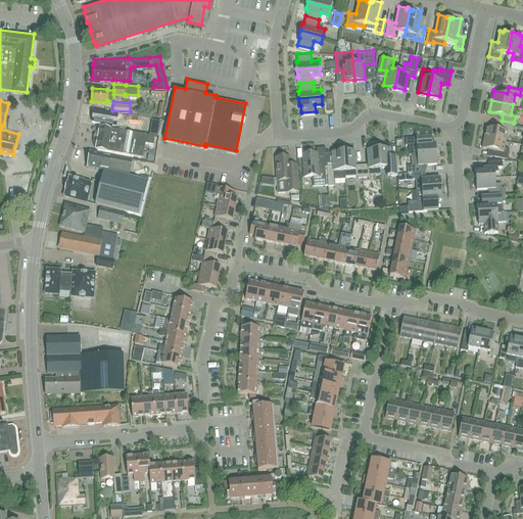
[(115,123),(117,111),(94,107),(92,119),(115,123)]
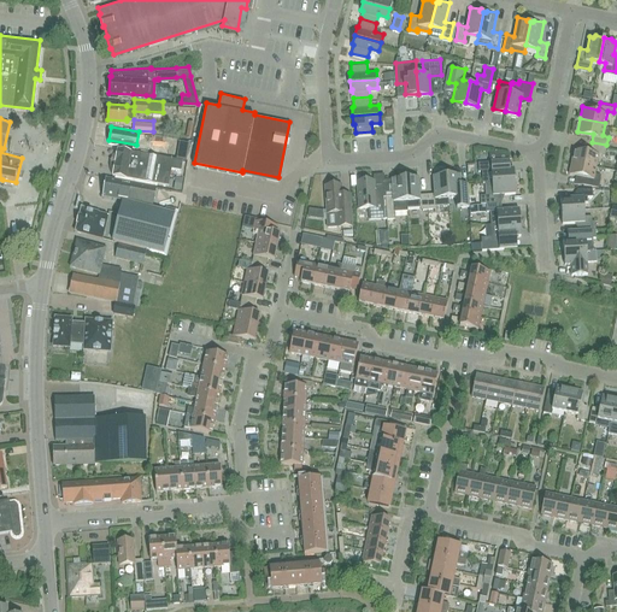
[(160,141),(151,140),(151,143),(146,142),(145,149),(159,152),(160,141)]
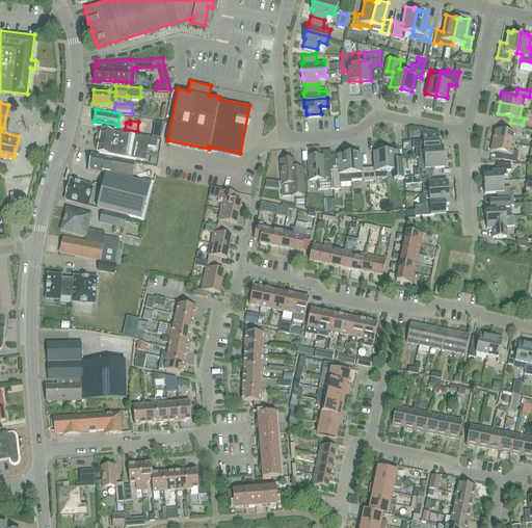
[(522,132),(523,125),(510,123),(509,129),(495,126),(493,137),(514,141),(516,131),(522,132)]
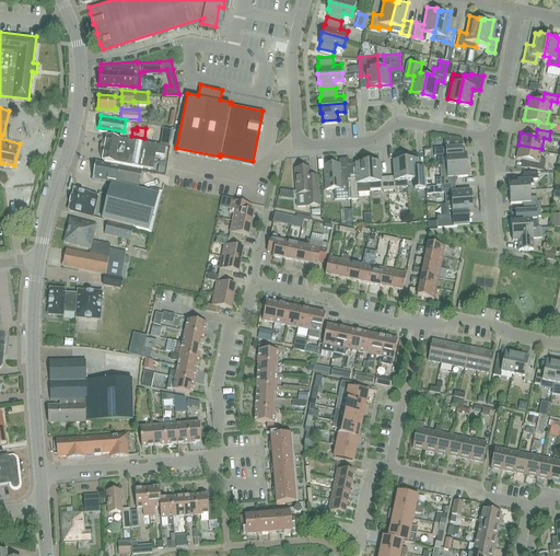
[(153,166),(154,153),(155,151),(164,152),(165,143),(124,136),(106,132),(104,145),(102,157),(119,160),(153,166)]
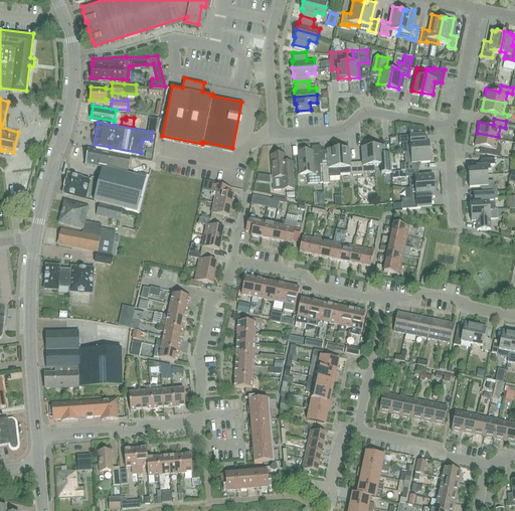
[(405,140),(405,150),(430,149),(428,138),(414,139),(413,132),(399,133),(399,140),(405,140)]
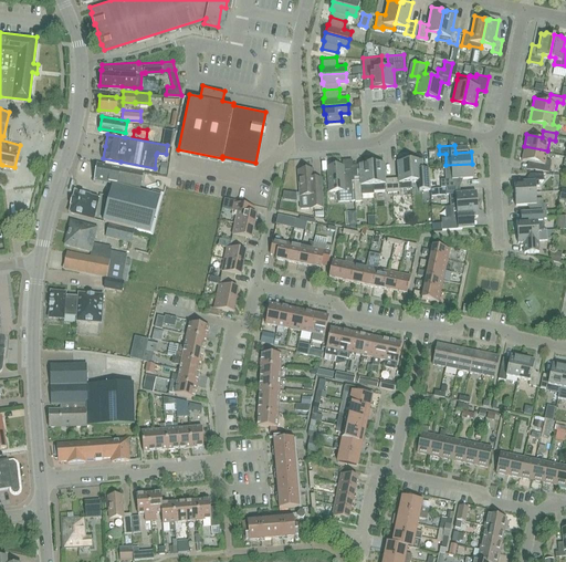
[(546,156),(547,151),(524,146),(522,157),(536,160),(535,167),(549,169),(552,157),(546,156)]
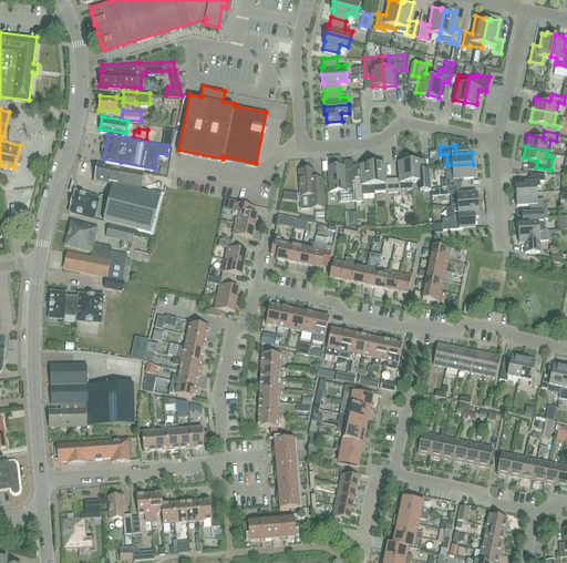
[(423,157),(410,159),(412,180),(423,178),(424,187),(431,187),(431,173),(423,174),(423,157)]
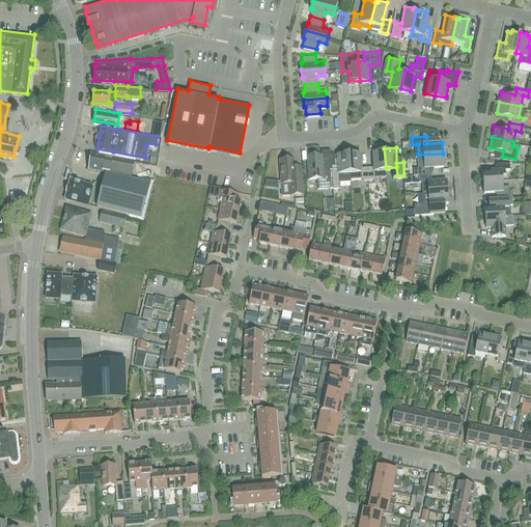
[(386,173),(386,168),(384,148),(372,149),(373,164),(367,164),(368,177),(375,177),(374,174),(386,173)]
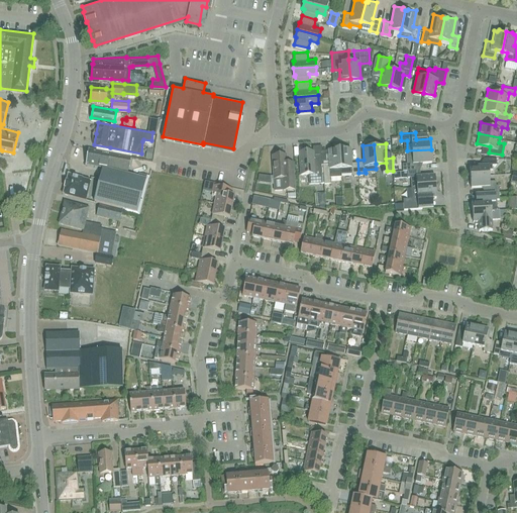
[(88,145),(85,163),(86,163),(87,157),(107,161),(106,167),(109,168),(126,172),(130,154),(99,148),(89,146),(88,145)]
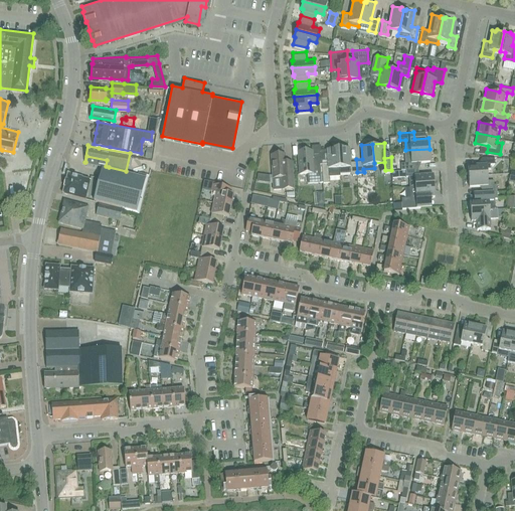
[(153,146),(146,145),(145,155),(151,156),(153,146)]
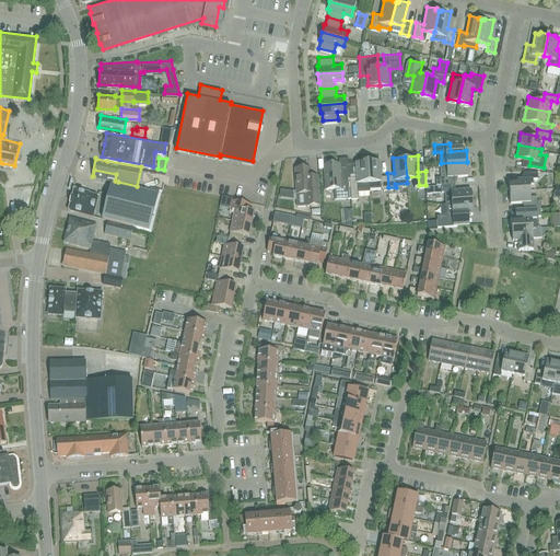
[(380,158),(368,159),(370,186),(381,185),(382,187),(388,187),(387,173),(381,174),(380,158)]
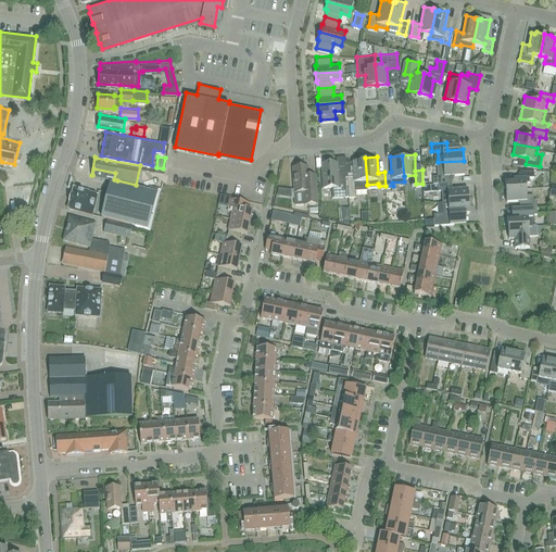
[(367,187),(367,185),(365,158),(353,159),(354,174),(348,175),(349,195),(356,195),(355,188),(367,187)]
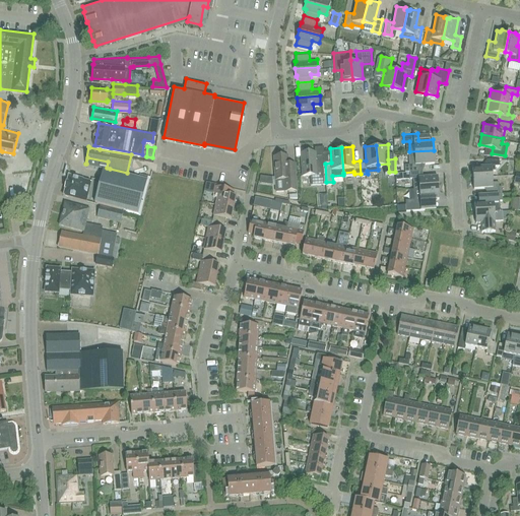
[(435,160),(434,150),(409,151),(408,151),(409,162),(415,162),(435,160)]
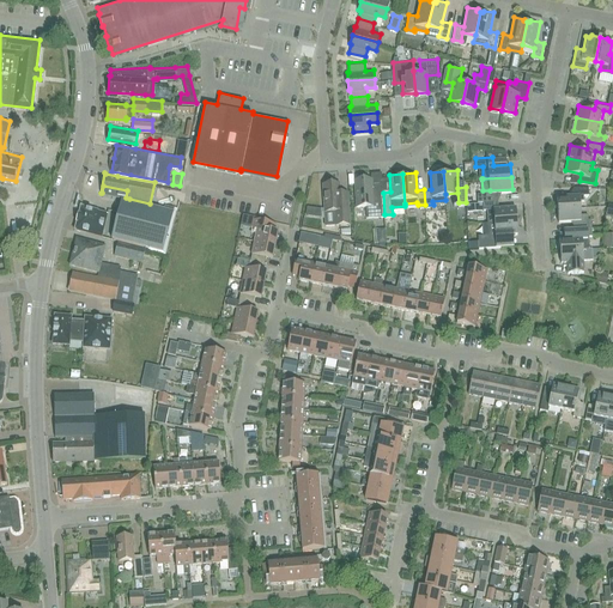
[(366,216),(382,214),(380,184),(371,184),(371,178),(356,180),(357,204),(365,204),(366,216)]
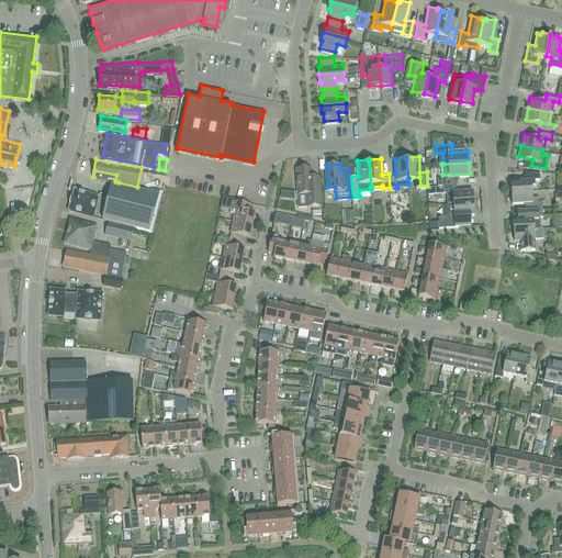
[(311,166),(296,167),(298,191),(299,204),(308,204),(321,203),(319,179),(318,175),(319,175),(319,174),(317,174),(313,175),(312,175),(311,166)]
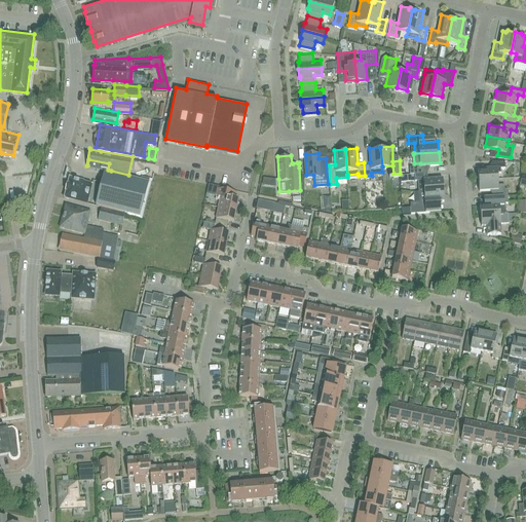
[(478,166),(479,177),(498,176),(497,170),(500,170),(500,164),(505,164),(504,158),(492,158),(492,165),(478,166)]
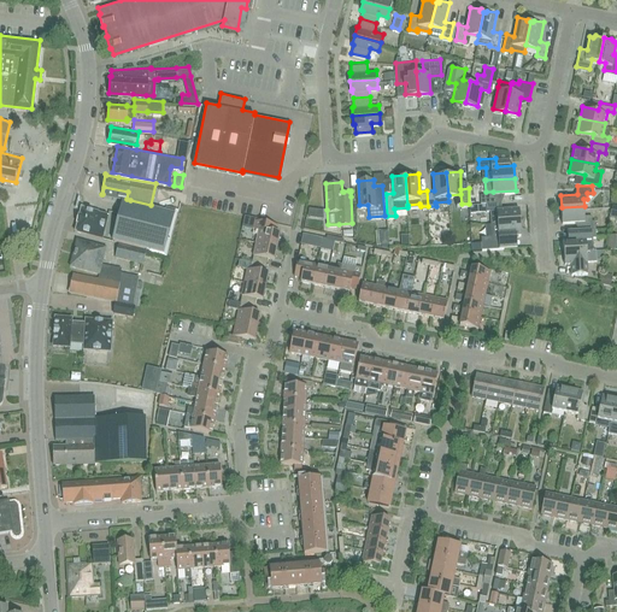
[(115,227),(112,236),(163,251),(169,227),(175,206),(165,204),(164,209),(151,205),(130,200),(127,199),(122,198),(115,227)]
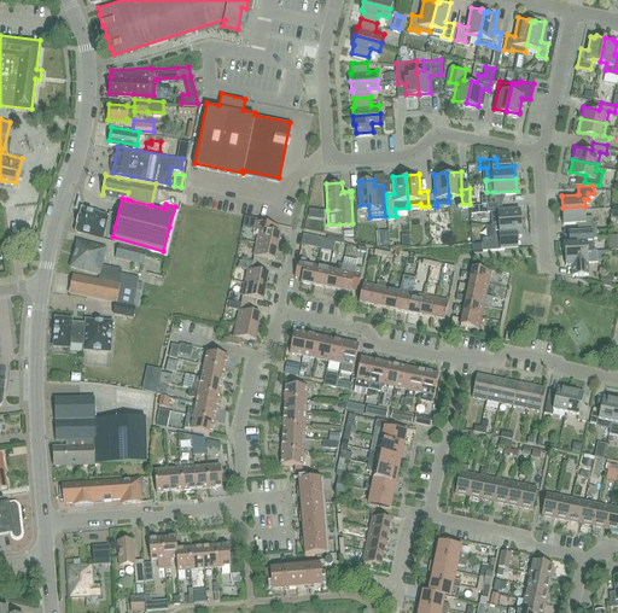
[(493,209),(494,221),(520,220),(520,206),(502,208),(502,200),(487,200),(488,209),(493,209)]
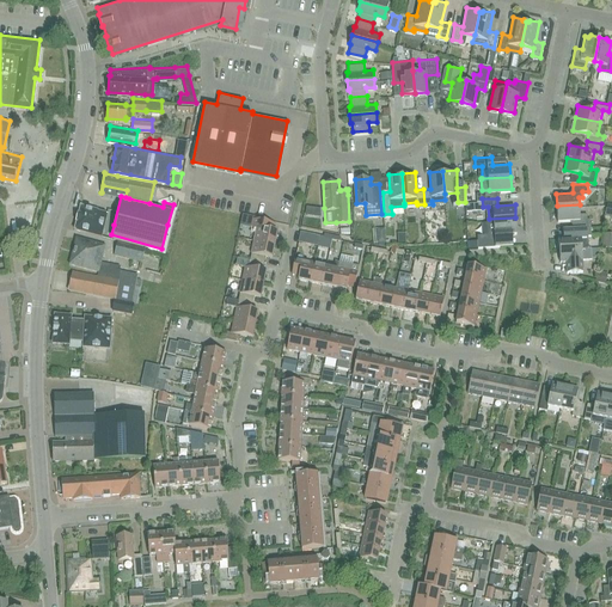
[(97,207),(78,202),(72,226),(98,233),(104,209),(96,207),(97,207)]
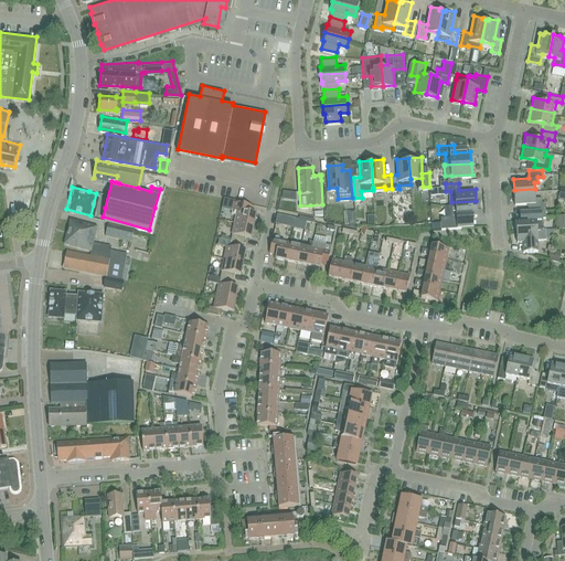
[(535,194),(535,189),(514,190),(514,202),(530,201),(531,209),(545,208),(545,200),(542,200),(542,194),(535,194)]
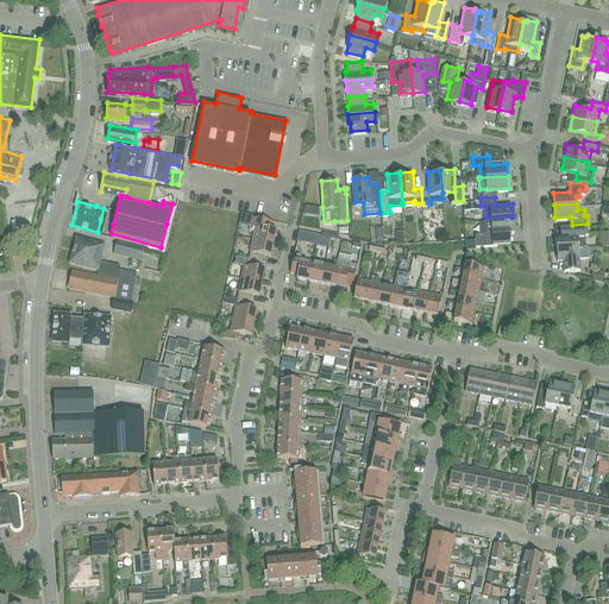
[(255,228),(252,236),(274,240),(276,227),(264,225),(267,218),(252,214),(250,227),(255,228)]
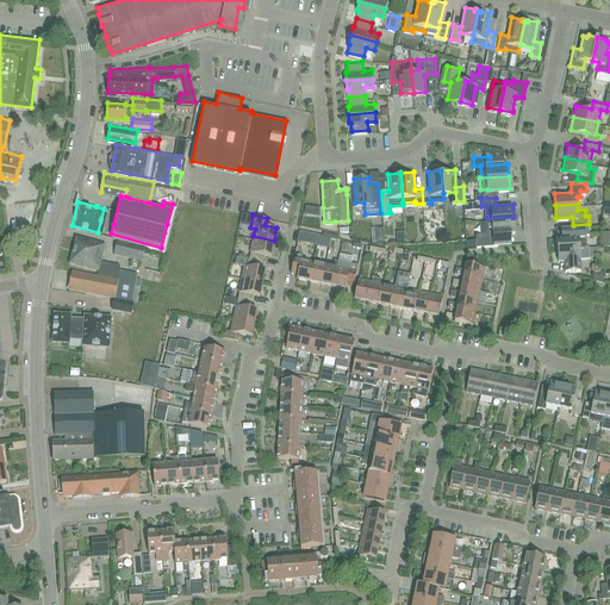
[(515,230),(514,217),(487,218),(486,218),(486,231),(475,232),(477,244),(498,243),(498,231),(515,230)]
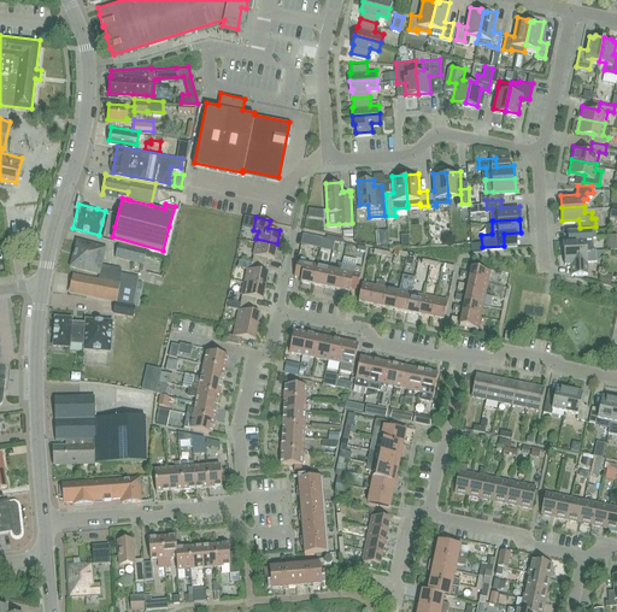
[(597,235),(595,227),(580,228),(580,235),(563,236),(564,249),(587,247),(586,235),(597,235)]
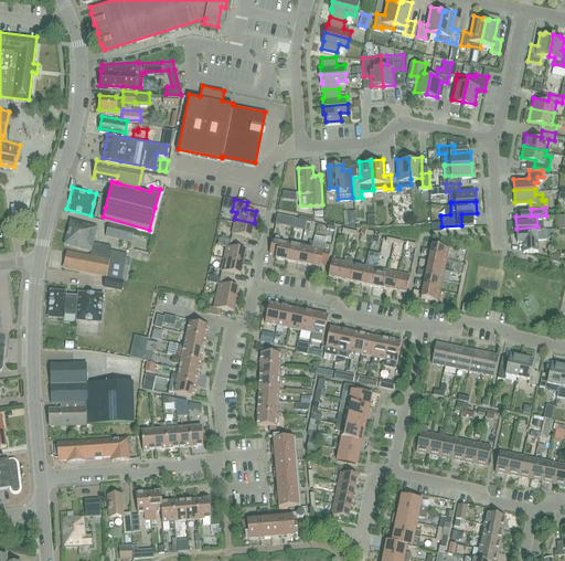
[(289,213),(277,211),(276,219),(287,221),(289,213)]
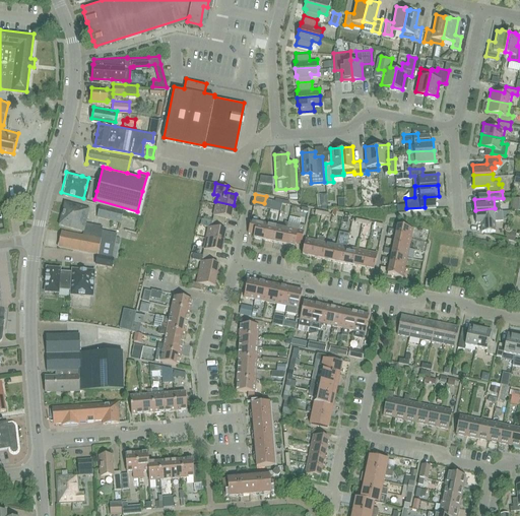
[(85,220),(89,206),(64,199),(58,221),(83,229),(82,233),(60,229),(57,244),(98,252),(113,255),(117,231),(102,228),(103,224),(85,220)]
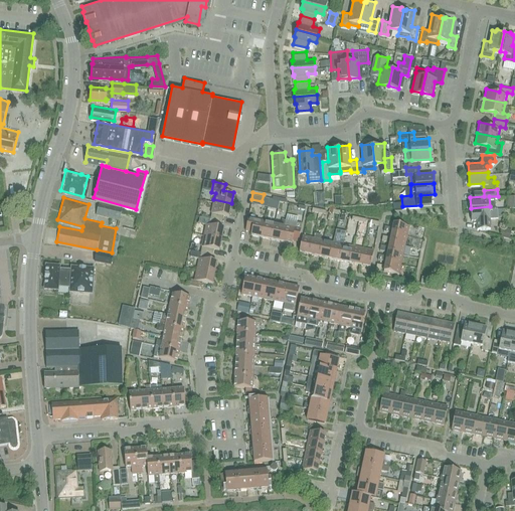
[(229,214),(231,203),(213,199),(211,210),(210,216),(222,219),(223,213),(229,214)]
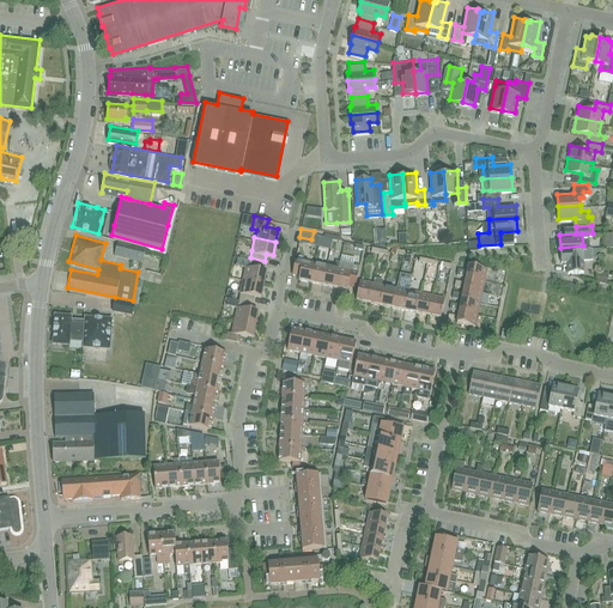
[(141,259),(145,247),(117,238),(114,251),(131,256),(140,259),(141,259)]
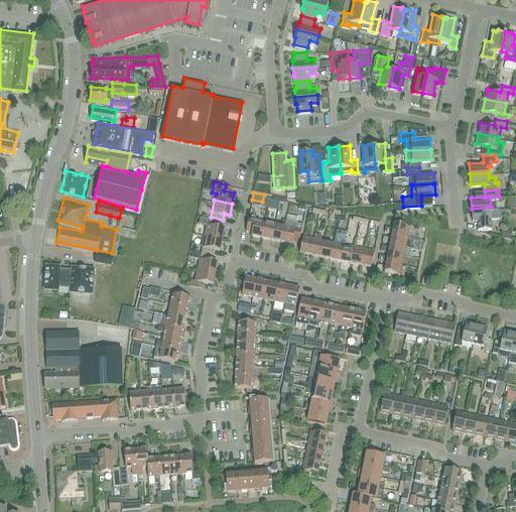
[(478,225),(492,224),(491,207),(472,209),(472,219),(476,219),(476,221),(478,221),(478,225)]
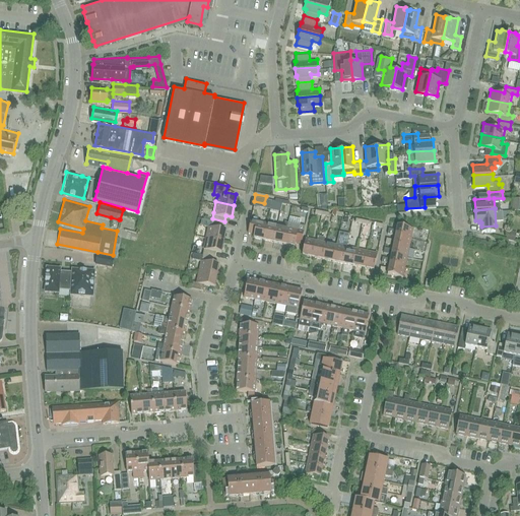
[(264,237),(267,220),(257,218),(251,217),(248,232),(254,233),(253,235),(264,237)]
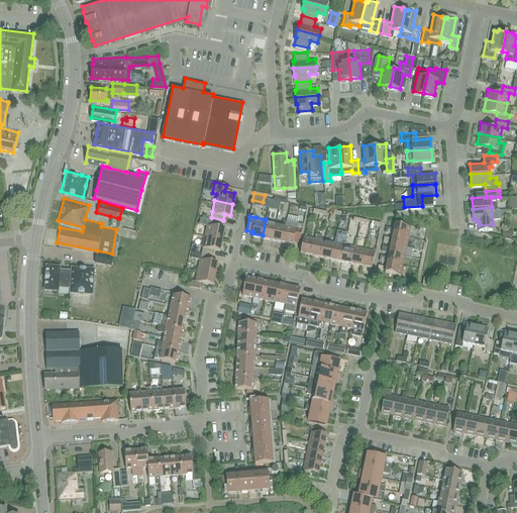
[(222,226),(223,220),(211,217),(210,223),(207,223),(205,233),(222,237),(225,226),(222,226)]
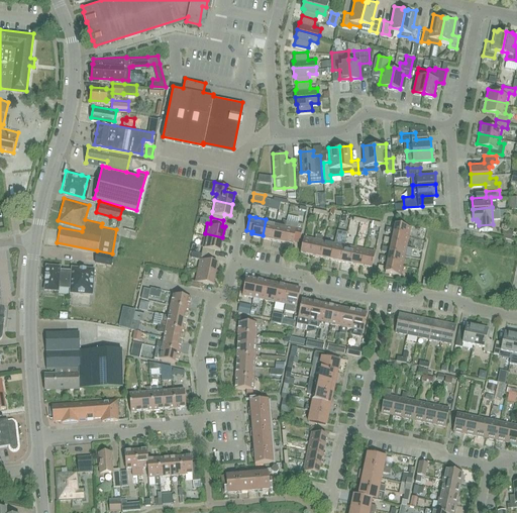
[(283,239),(287,218),(283,217),(282,223),(276,221),(273,237),(283,239)]
